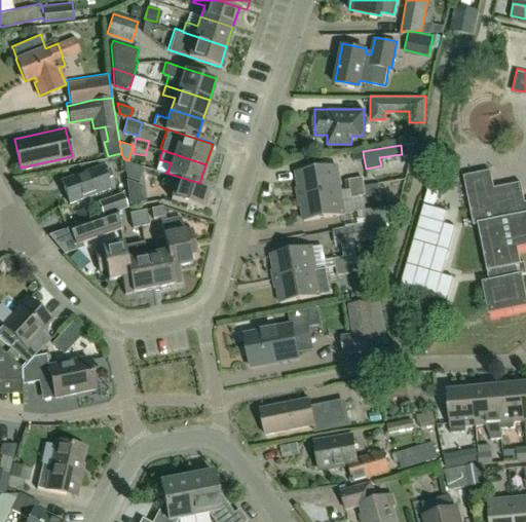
[(300,194),(340,188),(337,163),(296,171),(300,194)]
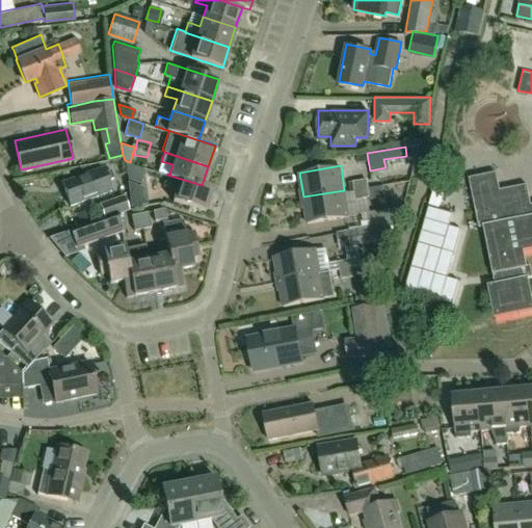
[(103,166),(61,181),(70,204),(110,189),(103,166)]
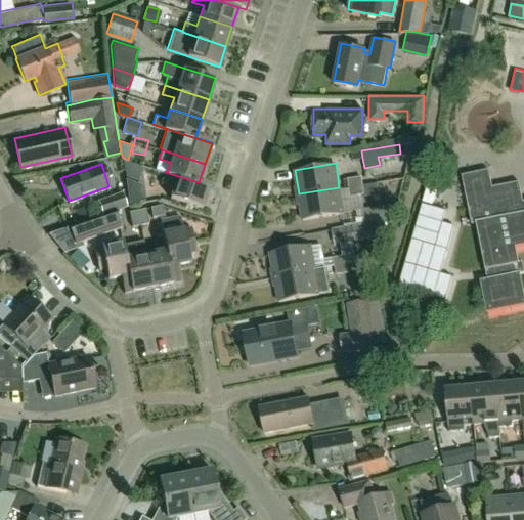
[(127,178),(142,184),(147,171),(131,166),(127,178)]
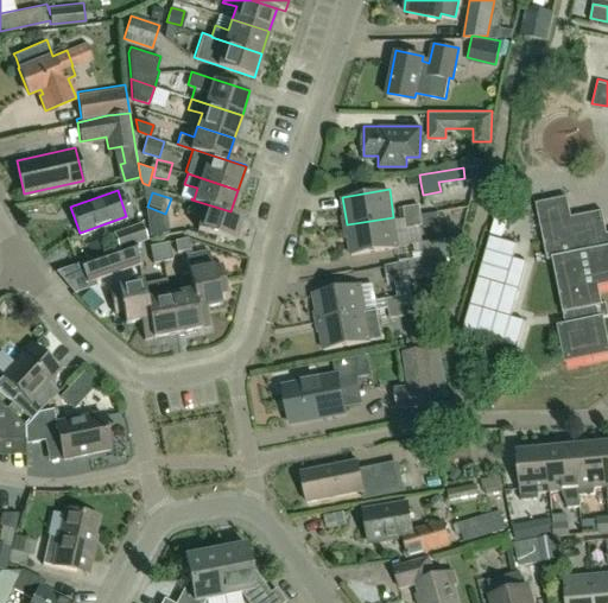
[(601,209),(571,215),(567,194),(534,200),(539,222),(546,258),(551,256),(565,322),(557,323),(564,361),(607,351),(607,337),(603,316),(607,315),(607,312),(606,302),(601,303),(597,286),(607,283),(607,230),(606,232),(601,209)]
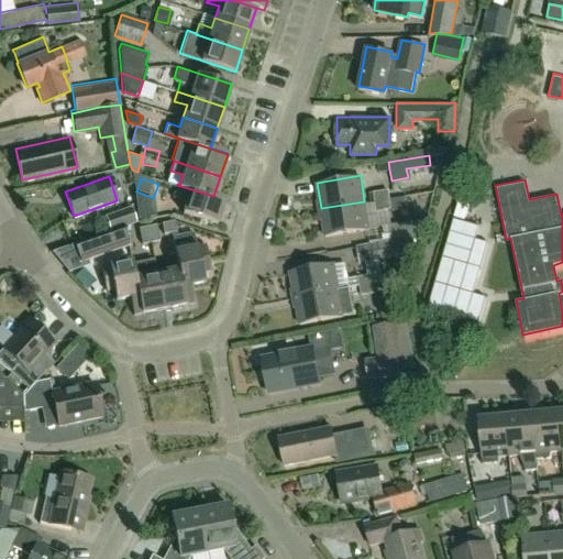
[(213,196),(177,185),(174,195),(186,199),(183,210),(217,222),(224,199),(213,196)]
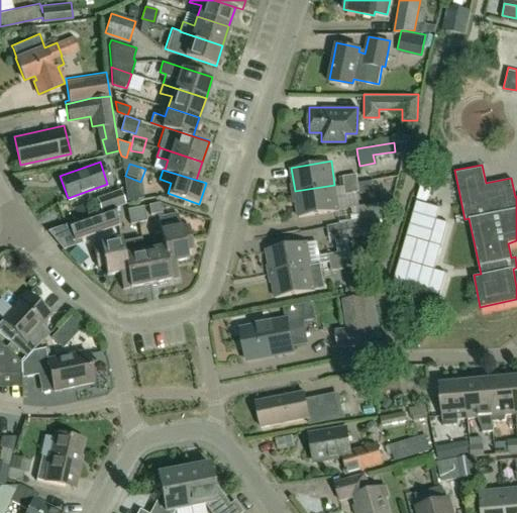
[(357,181),(357,180),(356,173),(343,175),(344,183),(357,181)]
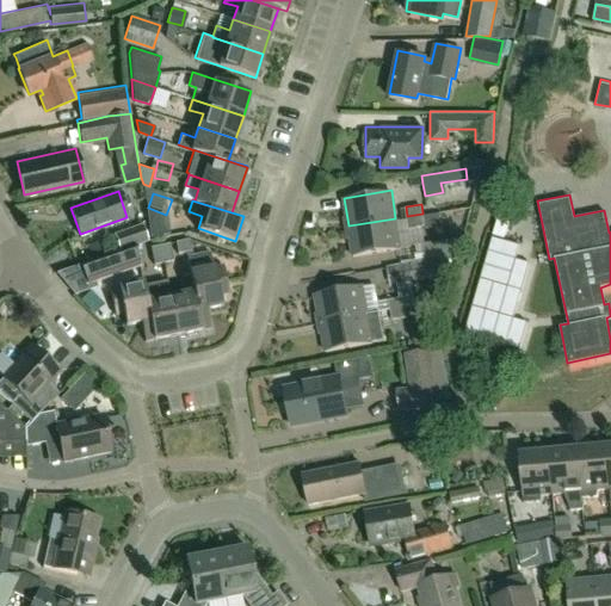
[(439,210),(423,212),(423,214),(407,216),(409,227),(424,224),(424,226),(442,223),(439,210)]
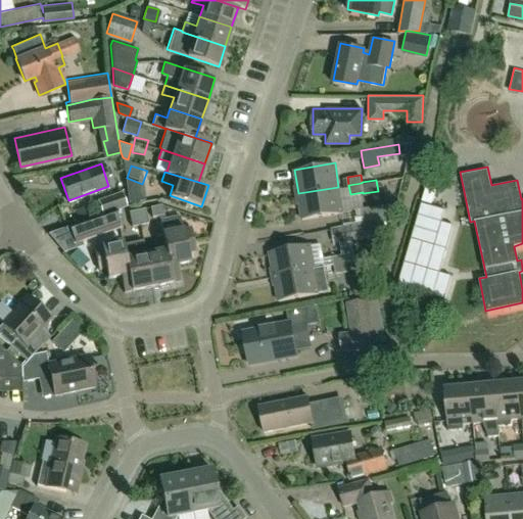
[(342,211),(338,187),(298,193),(302,218),(342,211)]
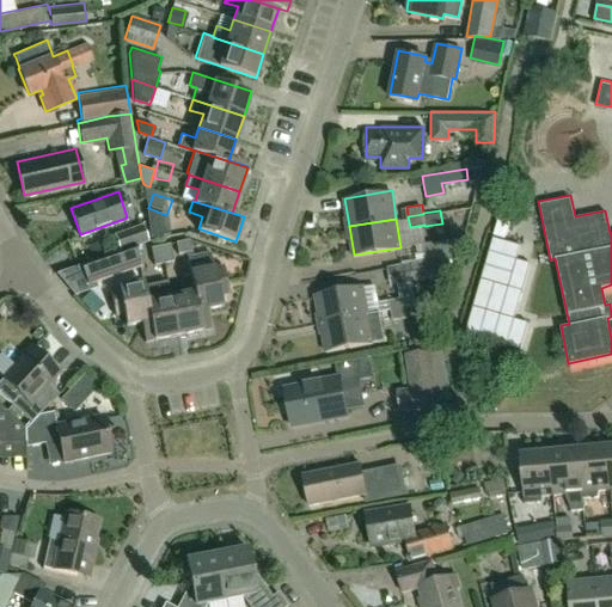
[(118,250),(148,239),(141,221),(112,232),(118,250)]
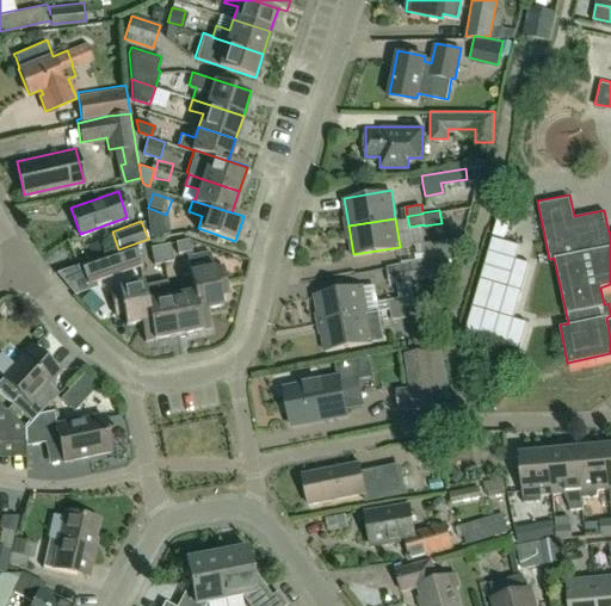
[(510,328),(534,232),(510,226),(485,322),(510,328)]
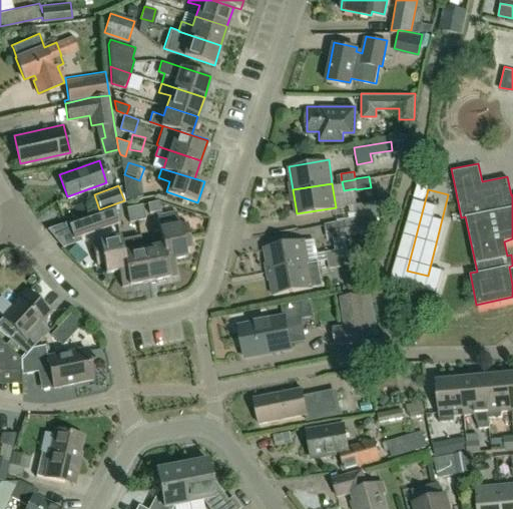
[(382,197),(357,201),(358,203),(359,215),(360,215),(378,212),(385,211),(382,197)]
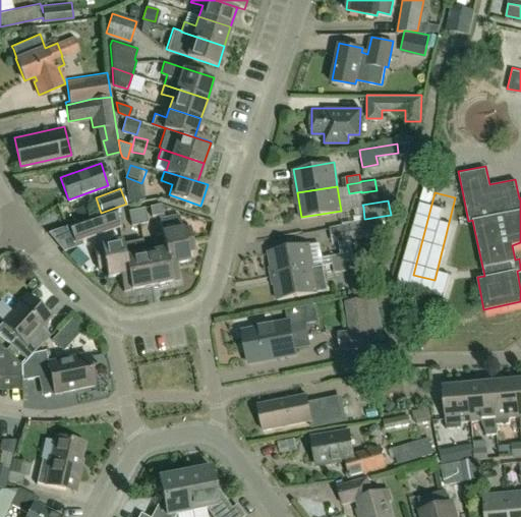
[(149,205),(151,215),(163,213),(161,204),(159,203),(149,205)]
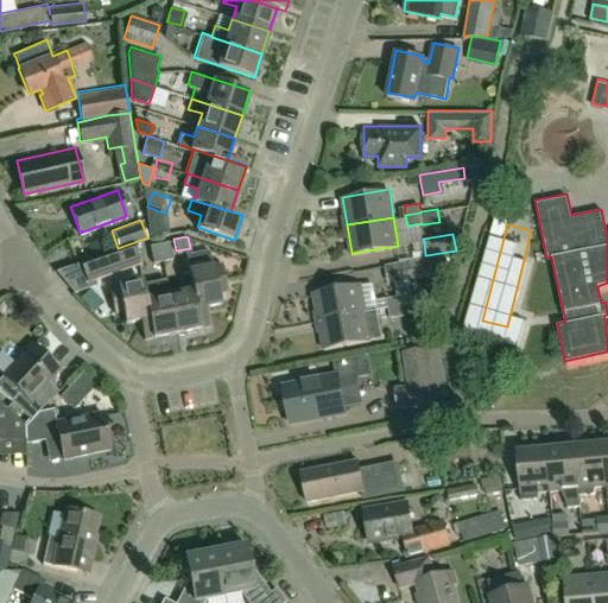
[(102,237),(86,243),(92,258),(107,252),(102,237)]
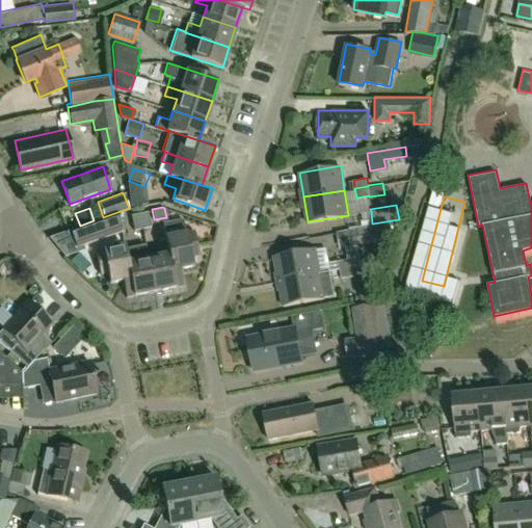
[(139,212),(142,227),(151,226),(148,210),(139,212)]
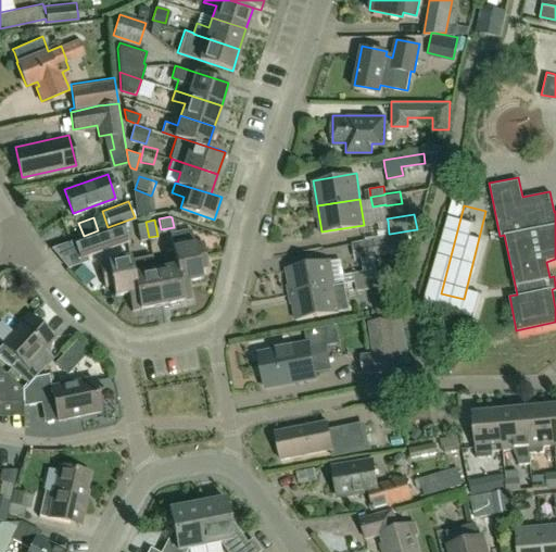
[(149,237),(146,222),(137,224),(139,239),(149,237)]
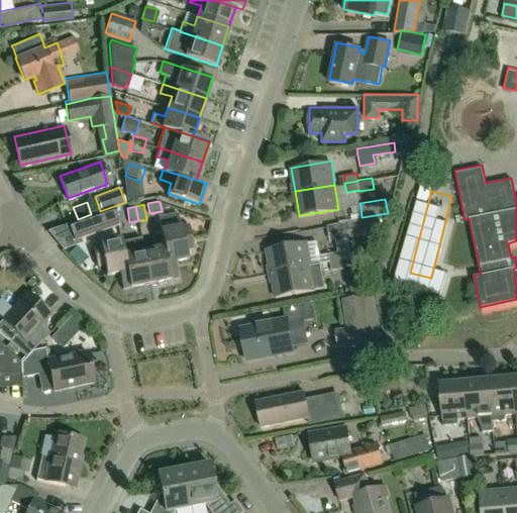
[(120,225),(115,210),(69,226),(75,241),(120,225)]
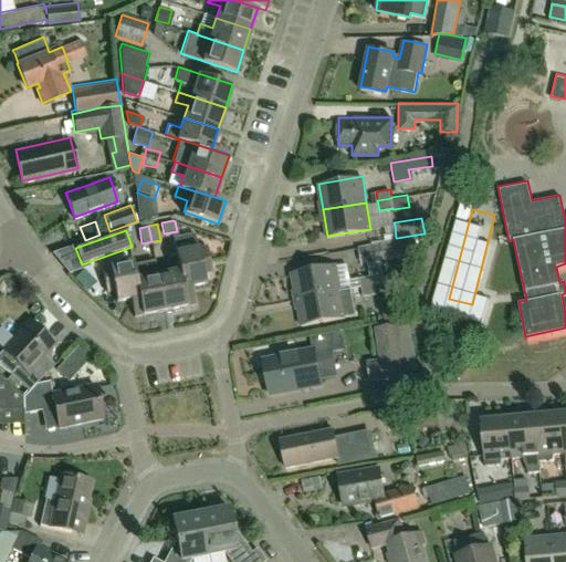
[(385,240),(388,256),(419,251),(417,235),(397,238),(396,238),(385,240)]
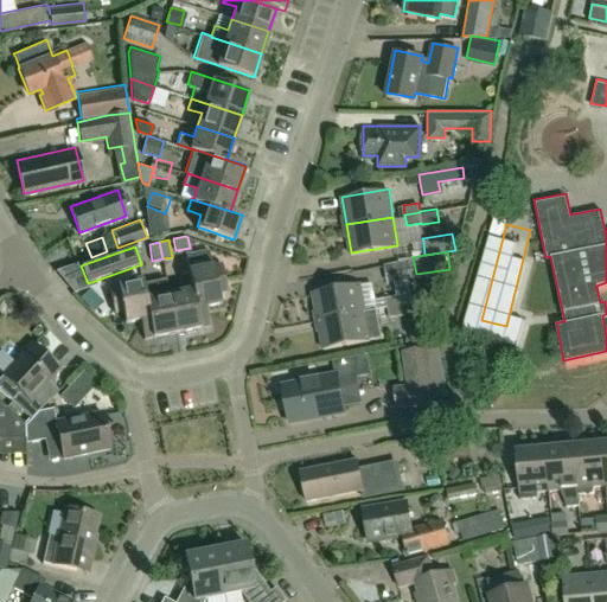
[(205,305),(221,302),(218,290),(227,289),(222,262),(187,269),(192,288),(196,306),(205,305)]
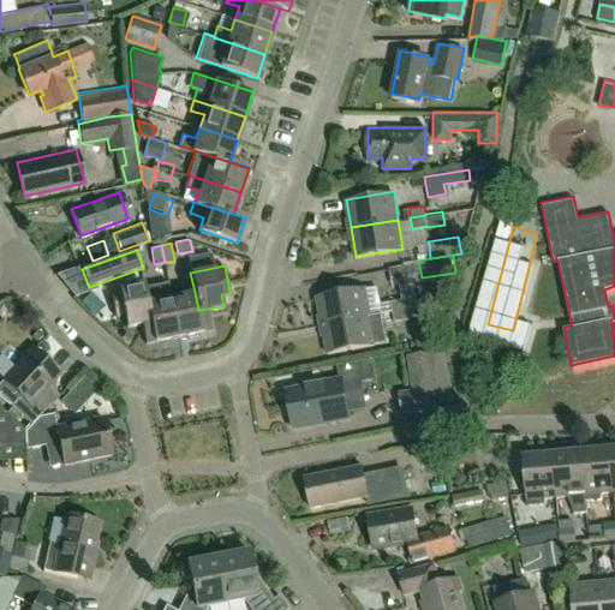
[(168,280),(144,285),(148,301),(147,301),(150,320),(142,322),(145,341),(179,335),(171,297),(168,280)]
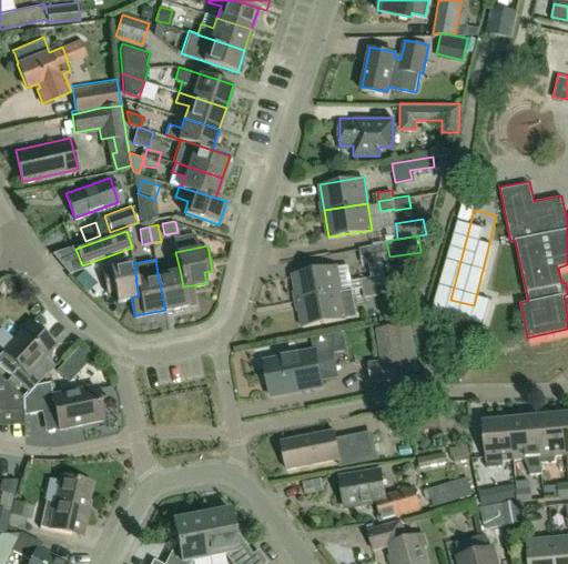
[(137,279),(133,263),(133,261),(101,267),(107,292),(114,291),(117,301),(131,298),(139,295),(135,279),(137,279)]
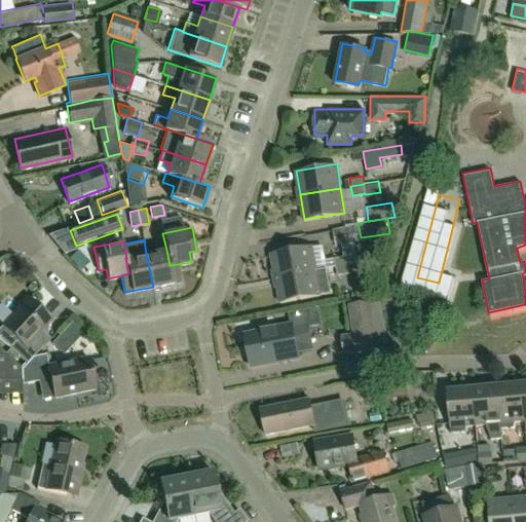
[(275,276),(315,268),(311,245),(271,253),(275,276)]
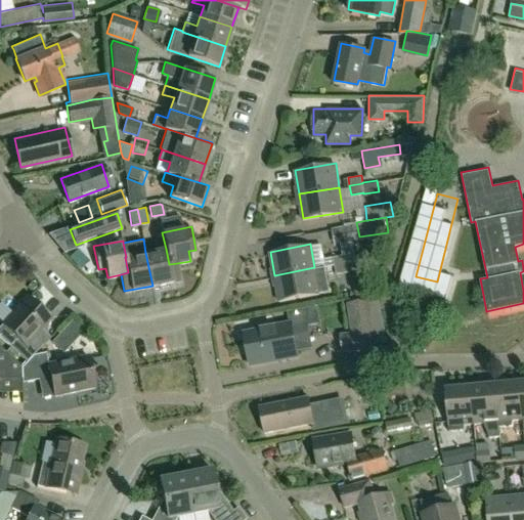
[(381,255),(383,249),(379,244),(373,244),(369,251),(374,256),(381,255)]
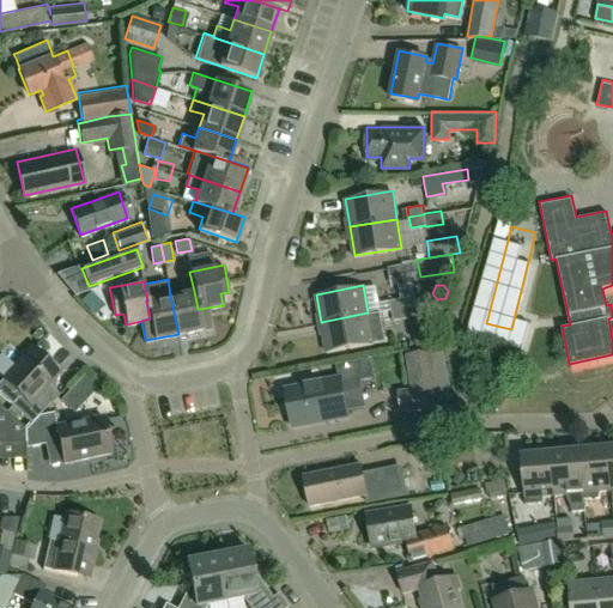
[(424,289),(408,290),(412,309),(426,308),(424,289)]
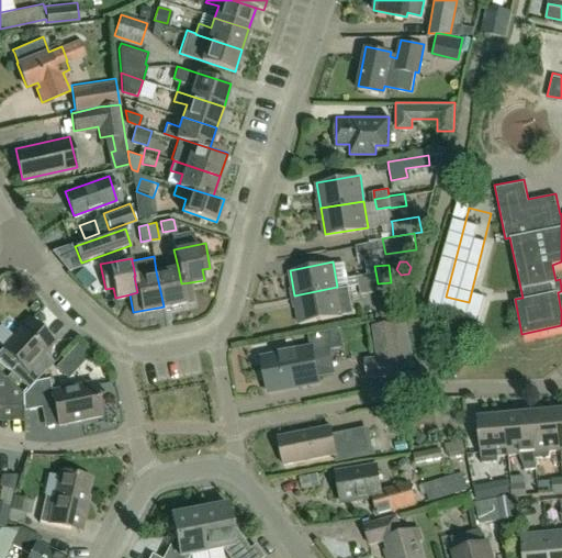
[(178,267),(156,271),(164,307),(193,300),(190,282),(181,283),(178,267)]
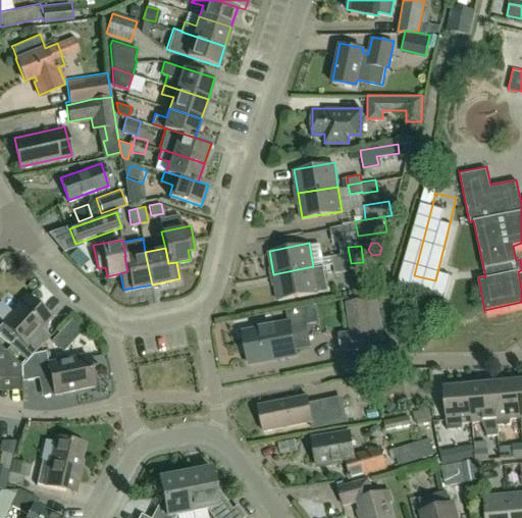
[(345,252),(331,255),(333,263),(347,261),(345,252)]
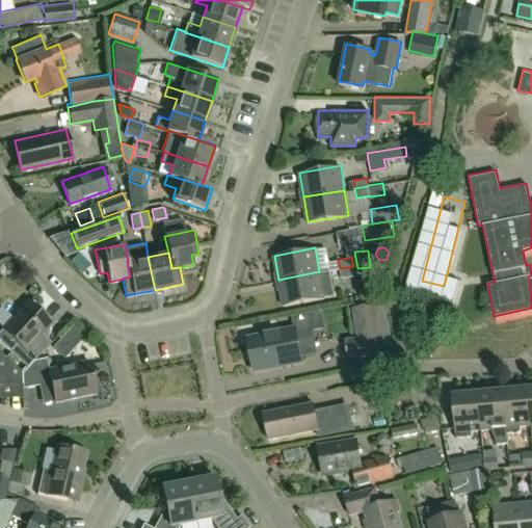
[(354,274),(353,266),(340,268),(342,276),(354,274)]
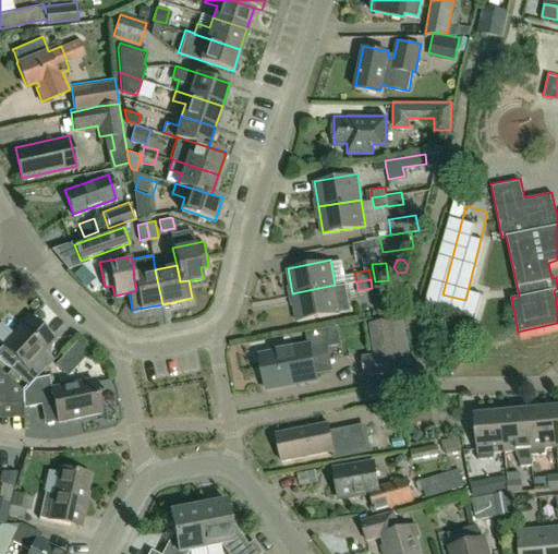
[(335,285),(292,293),(296,320),(351,310),(346,282),(335,285)]
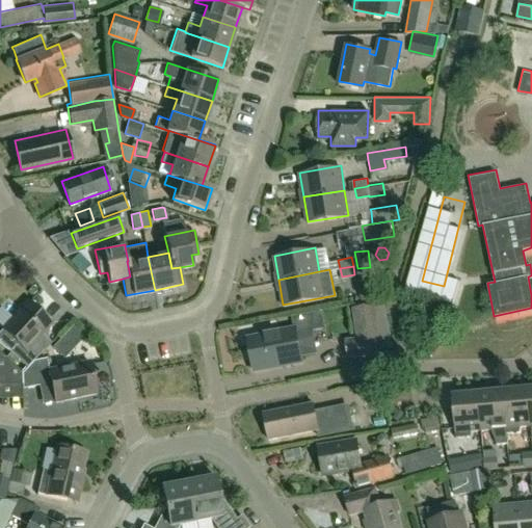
[(318,327),(341,324),(337,298),(314,301),(318,327)]
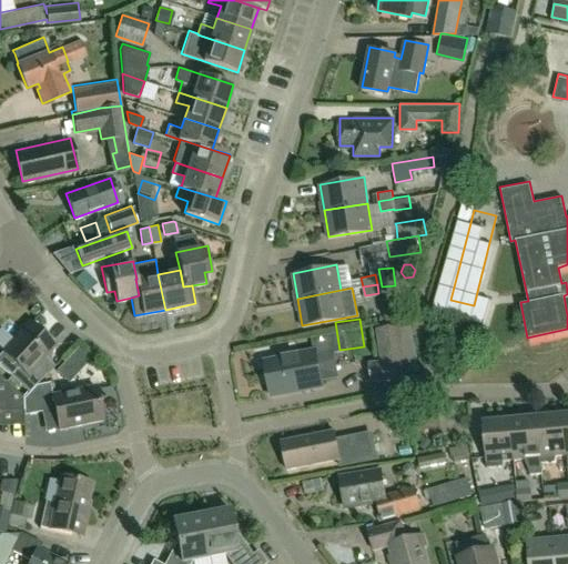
[(40,379),(47,372),(46,371),(37,362),(53,343),(29,320),(1,349),(19,365),(10,374),(6,379),(21,394),(27,389),(28,390),(39,378),(40,379)]
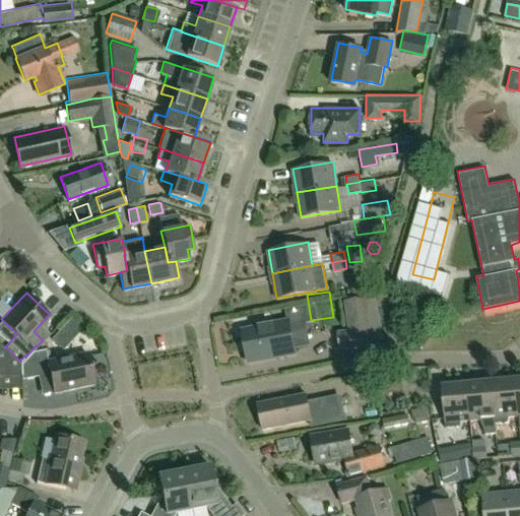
[(384,337),(376,296),(368,297),(367,294),(341,299),(347,326),(335,329),(339,349),(374,343),(373,339),(384,337)]
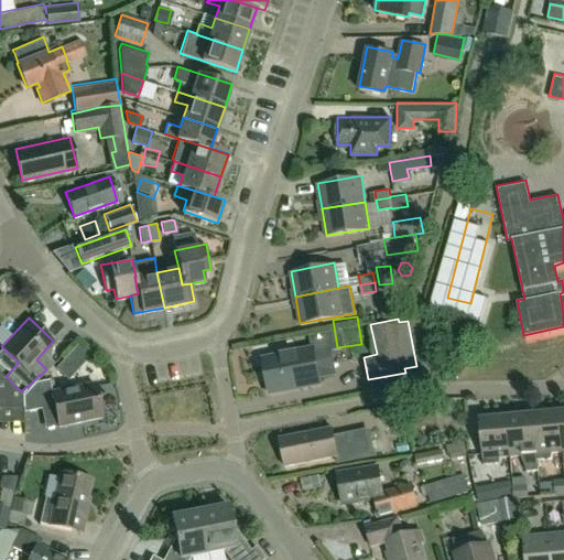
[(295,352),(264,357),(271,391),(318,381),(312,346),(294,350),(295,352)]
